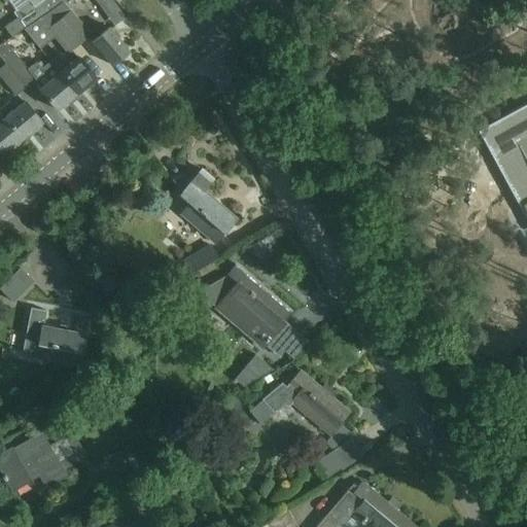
[(30,0),(31,0),(13,12),(26,29),(41,16),(51,9),(59,4),(64,0),(30,0)]
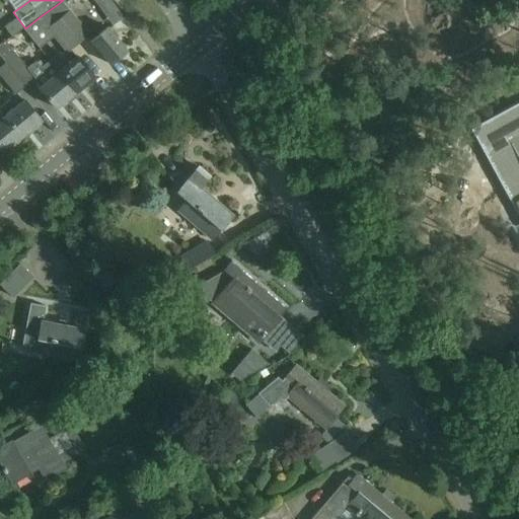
[(293,14),(312,0),(296,0),(288,6),(293,14)]
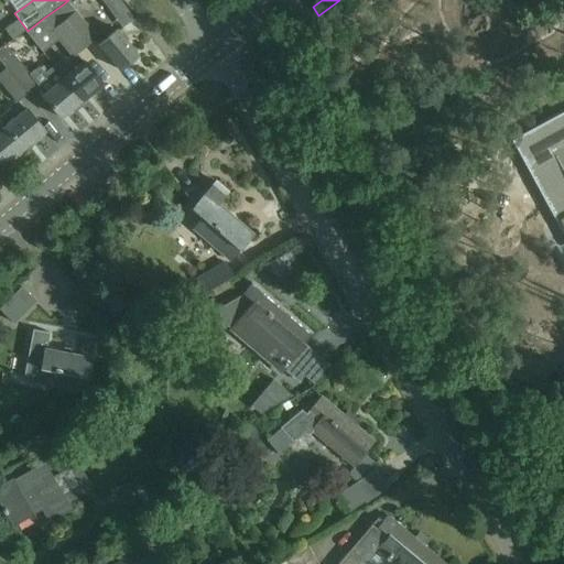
[(63,4),(55,10),(85,45),(95,36),(74,11),(72,14),(63,4)]
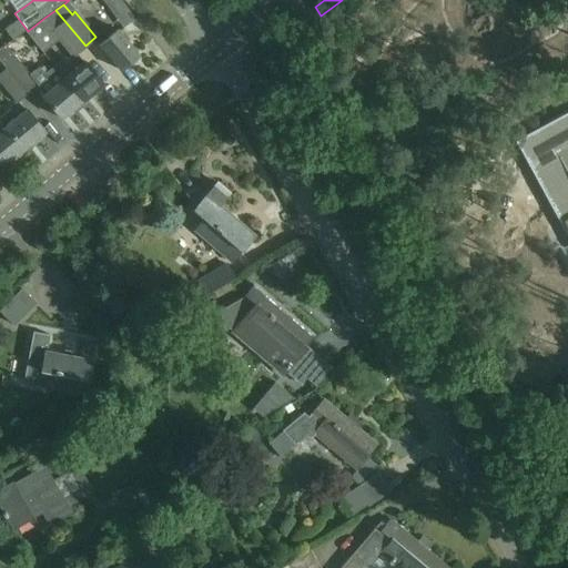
[(56,10),(44,18),(74,54),(85,46),(56,10)]
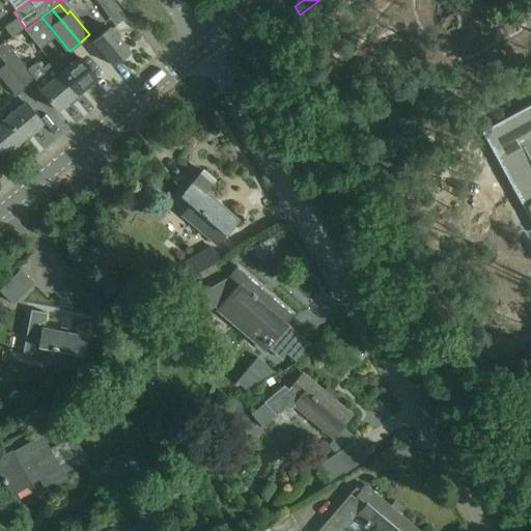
[(112,66),(130,51),(109,27),(92,43),(112,66)]
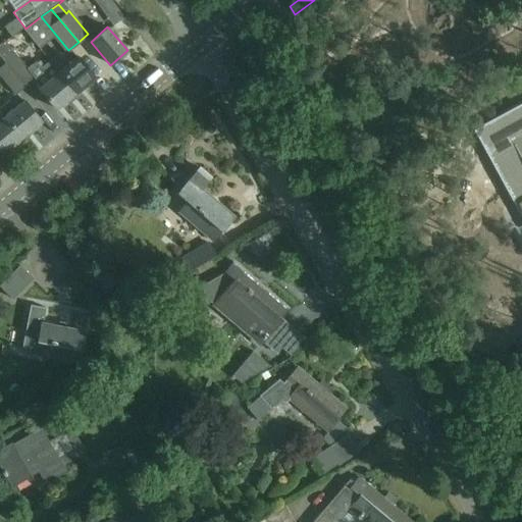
[(14,49),(24,59),(35,49),(24,38),(14,49)]
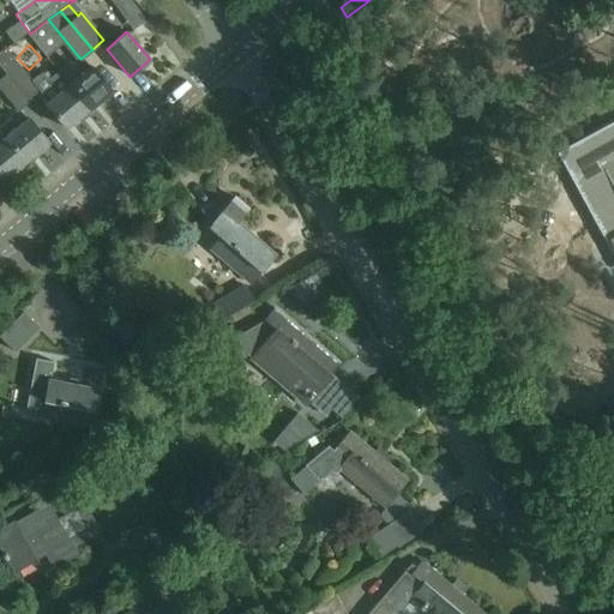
[(0,65),(7,74),(30,102),(40,92),(41,92),(31,80),(5,49),(0,52),(0,65)]
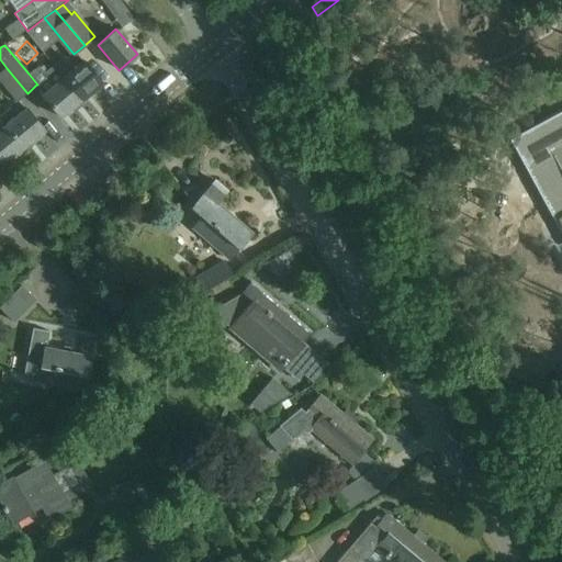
[(83,60),(74,68),(64,56),(53,66),(81,100),(102,83),(83,60)]
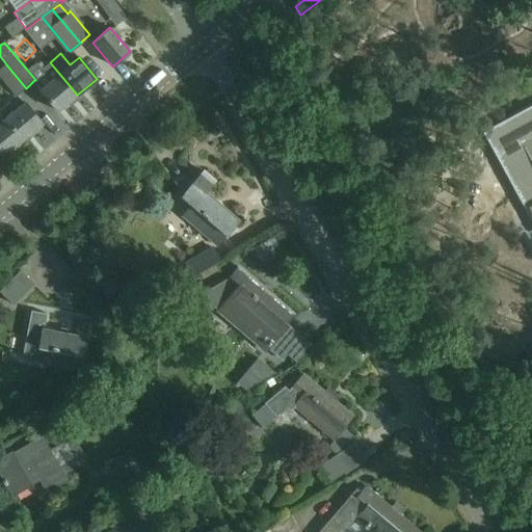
[(36,62),(27,70),(35,80),(34,80),(42,88),(40,89),(57,111),(77,95),(50,62),(43,69),(36,62)]
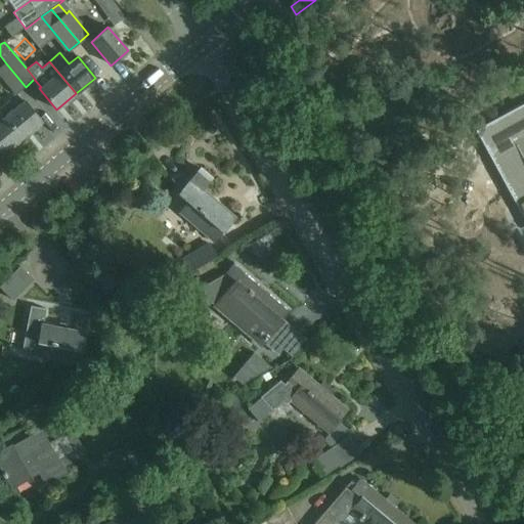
[(26,87),(6,63),(0,68),(0,76),(15,95),(26,87)]
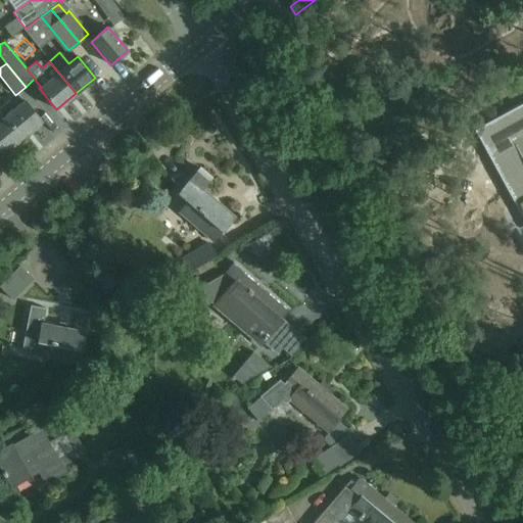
[(24,100),(15,107),(9,100),(0,106),(0,110),(4,116),(21,137),(41,122),(24,100)]
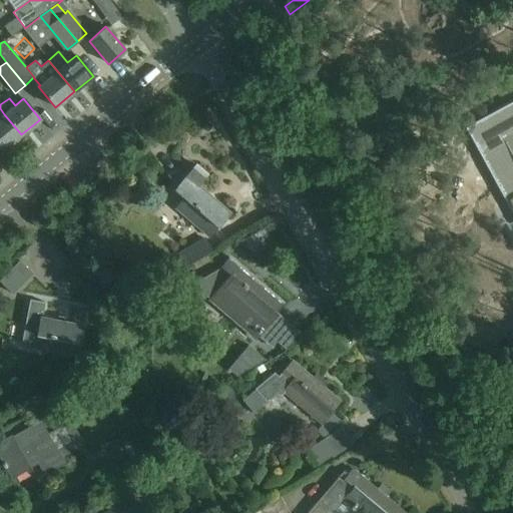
[(4,114),(0,108),(0,146),(3,150),(21,134),(4,114)]
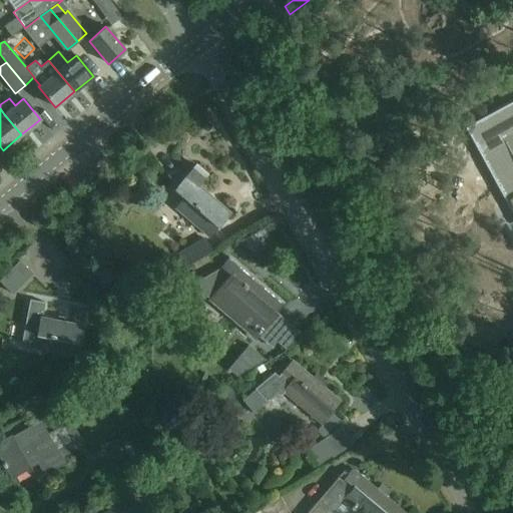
[(512,131),(493,141),(510,173),(496,180),(506,203),(510,201),(508,199),(512,196),(512,131)]
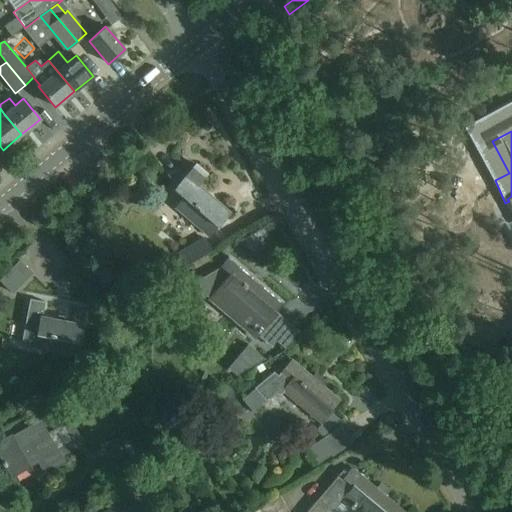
[(174,189),(184,198),(175,207),(207,236),(229,212),(198,184),(207,174),(196,165),(174,189)]
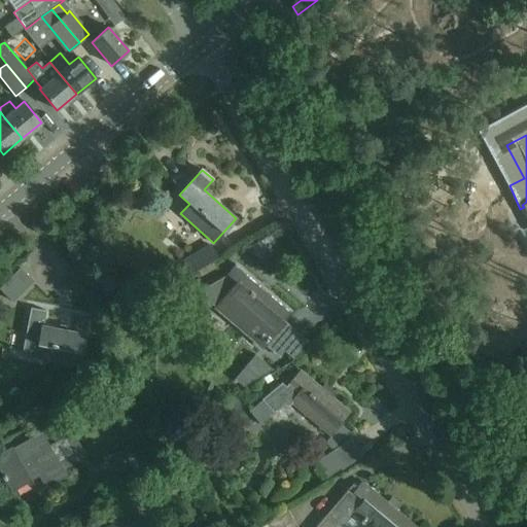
[(220,258),(211,243),(182,259),(191,275),(220,258)]
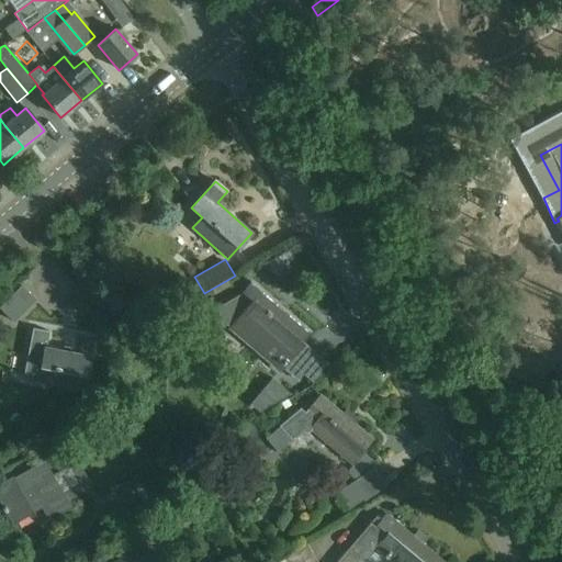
[(318,356),(302,341),(311,332),(253,282),(244,292),(213,310),(223,327),(227,325),(281,370),(283,367),(298,379),(318,356)]
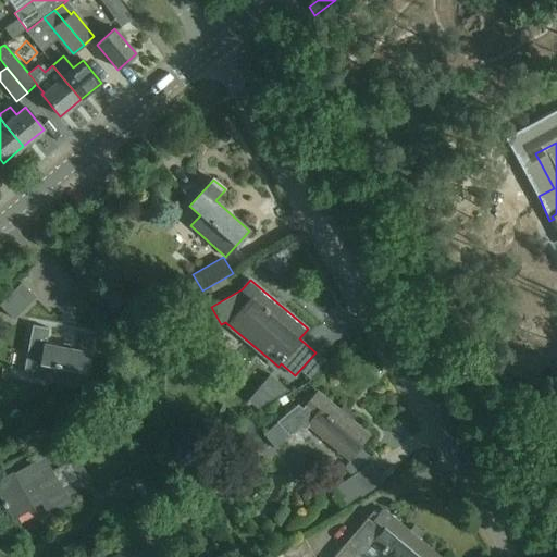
[(0,305),(13,319),(35,297),(21,283),(0,304),(0,305)]
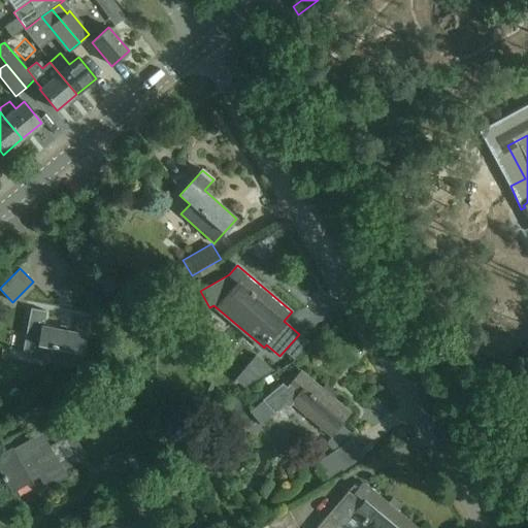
[(147,306),(140,323),(153,328),(160,311),(147,306)]
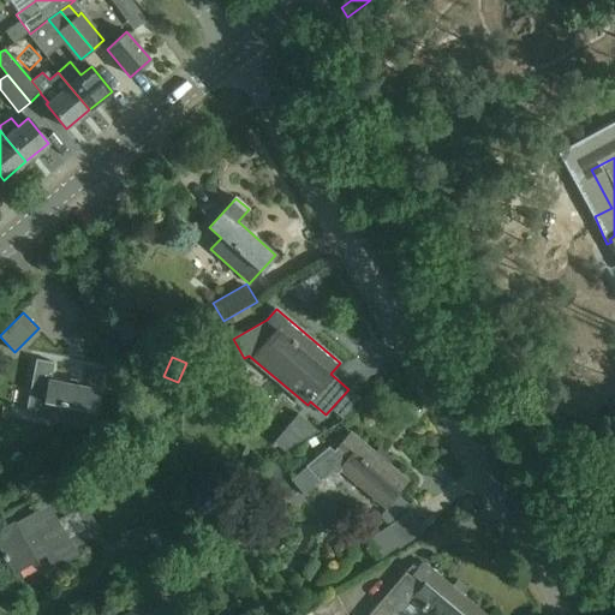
[(43,411),(42,418),(93,428),(101,389),(51,380),(54,362),(36,359),(27,408),(43,411)]
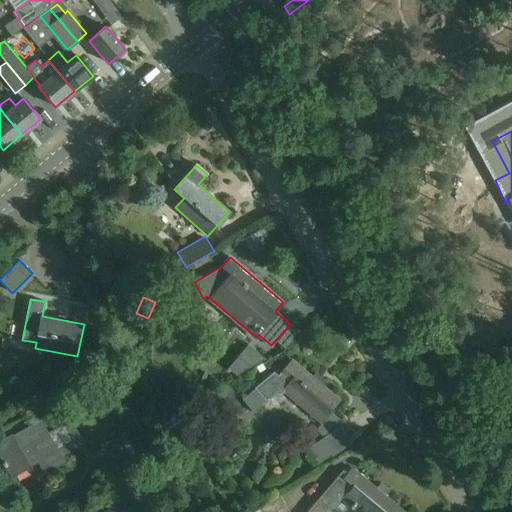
[(112,299),(101,305),(106,313),(117,307),(112,299)]
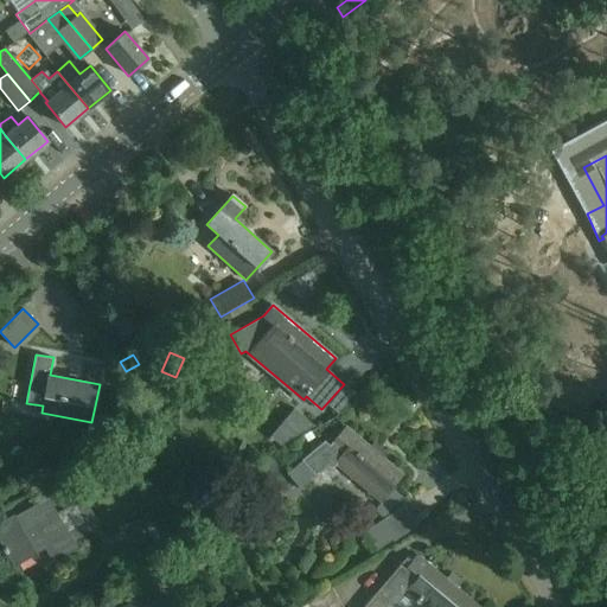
[(402,498),(391,490),(395,486),(394,485),(403,474),(346,426),(330,445),(325,440),(302,460),(315,475),(318,472),(319,473),(327,465),(331,468),(336,464),(381,503),(376,509),(385,517),(402,498)]
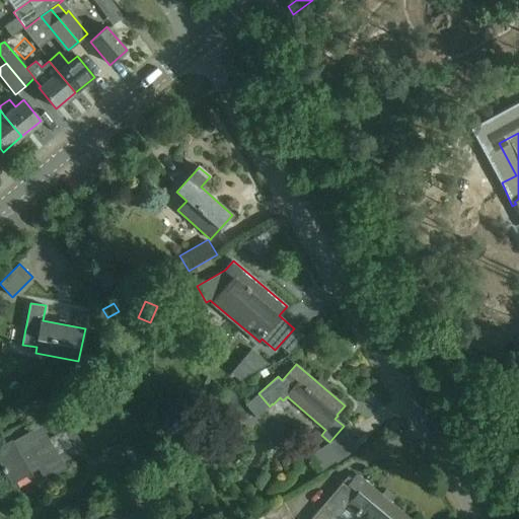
[(223,396),(230,404),(237,398),(230,390),(223,396)]
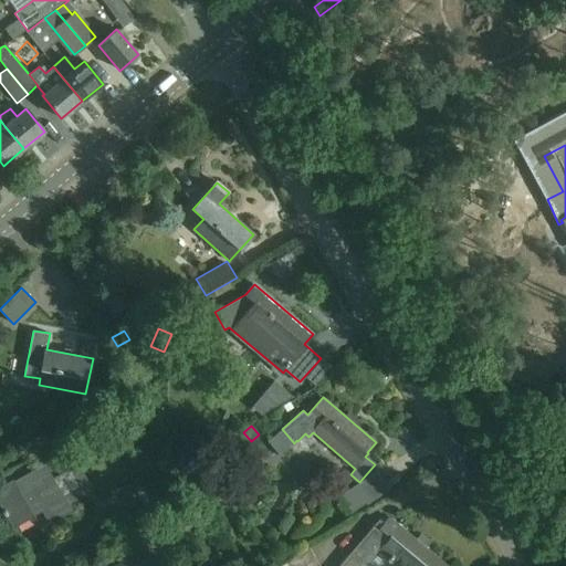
[(50,522),(70,510),(62,496),(80,486),(69,468),(51,479),(43,465),(13,483),(12,481),(0,488),(0,503),(13,526),(43,510),(50,522)]
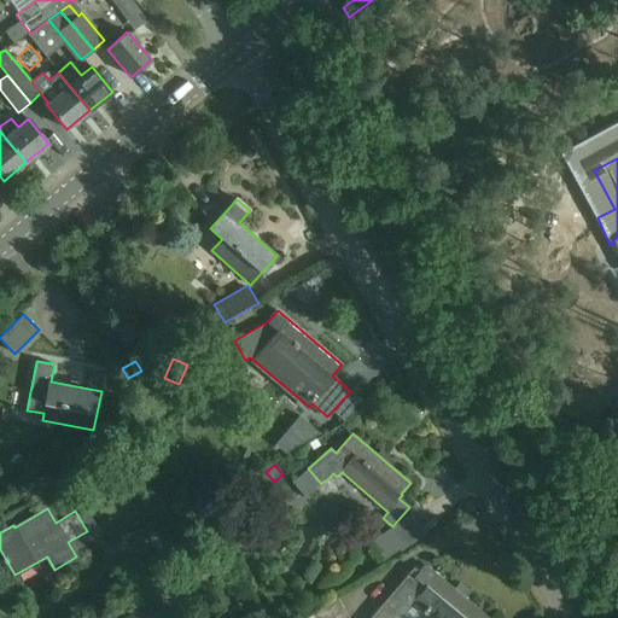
[(372,542),(384,560),(401,549),(388,531),(372,542)]
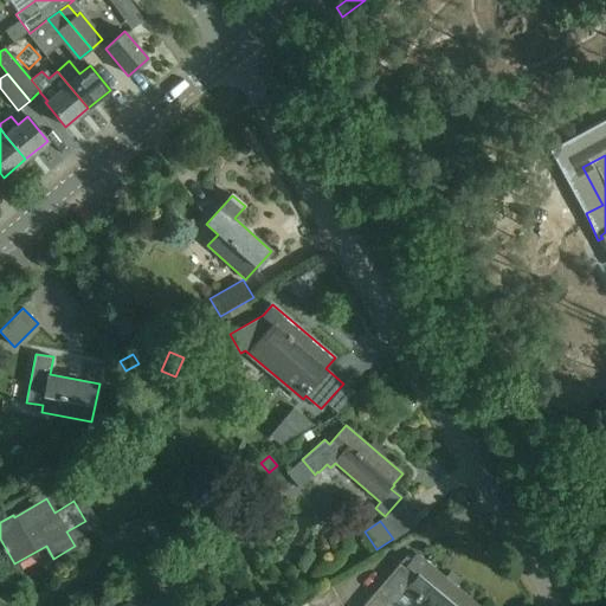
[(206,561),(219,554),(211,540),(199,547),(206,561)]
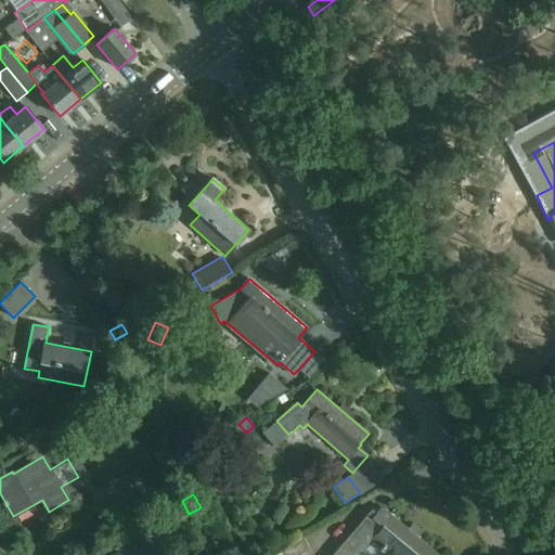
[(376,514),(372,511),(335,554),(360,554),(371,542),(382,551),(377,554),(437,554),(381,507),(376,514)]
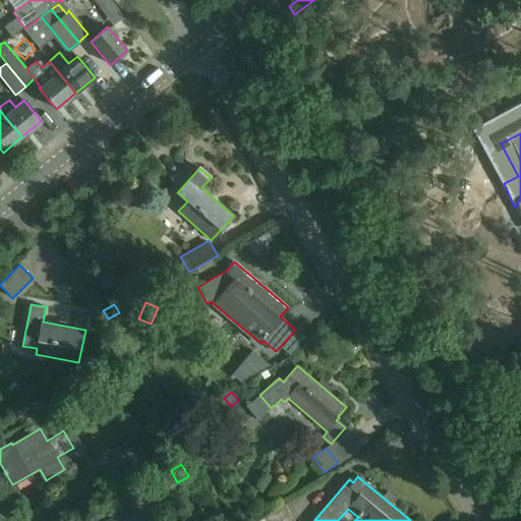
[(293,520),(285,506),(264,517),(266,520),(293,520)]
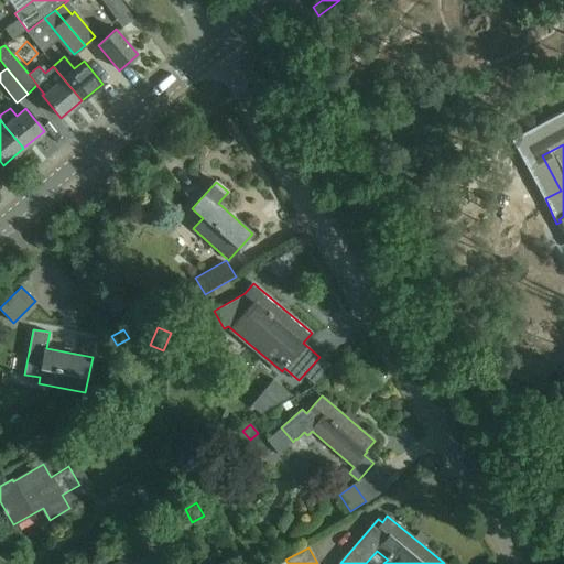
[(151,563),(142,549),(115,563),(151,563)]
